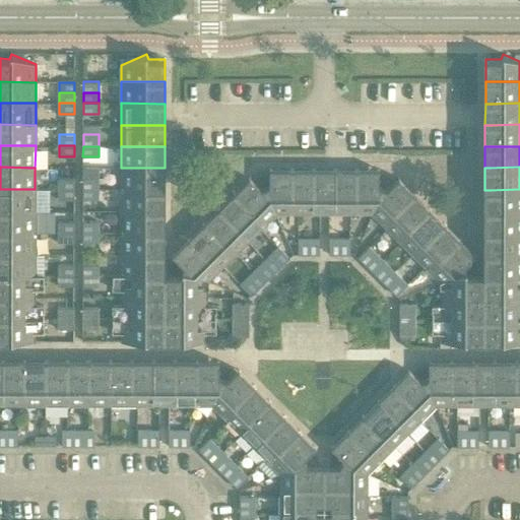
[(165,168),(121,168),(121,189),(165,189),(165,168)]
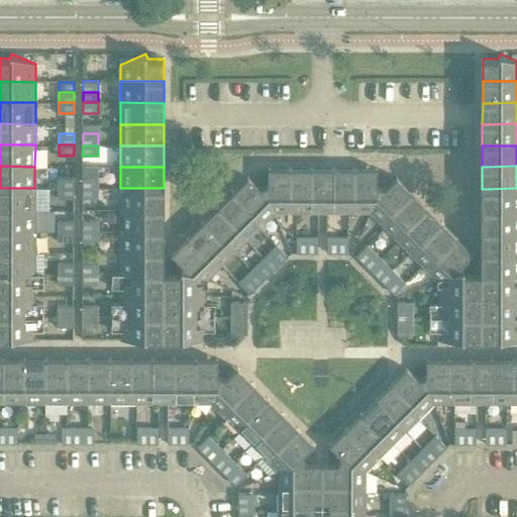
[(268,185),(264,187),(275,212),(291,212),(291,176),(291,169),(268,169),(268,176),(268,185)]
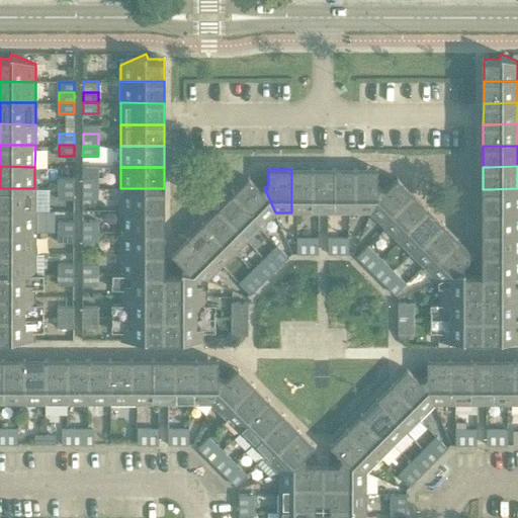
[(314,169),(291,169),(291,176),(291,212),(314,212),(314,196),(314,176),(314,169)]
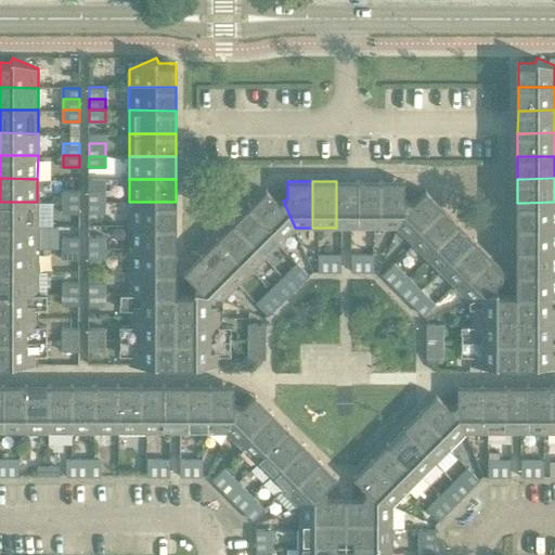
[(357,181),(336,181),(336,189),(336,210),(336,228),(340,228),(351,228),(357,228),(357,206),(357,181)]
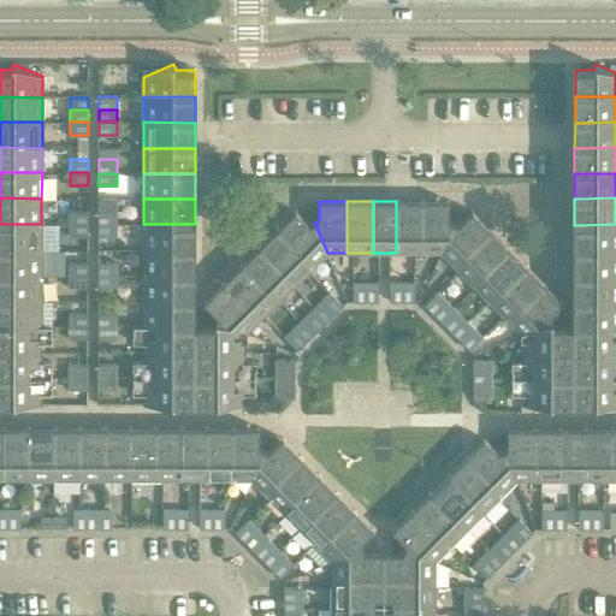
[(422,201),(396,201),(396,229),(396,253),(422,253),(422,209),(422,201)]
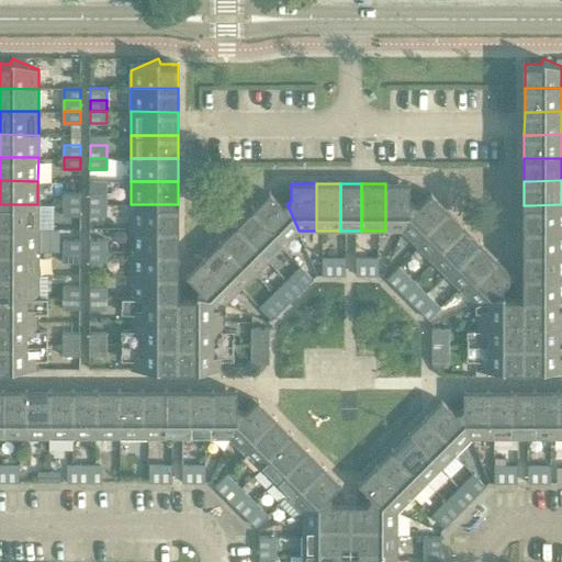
[(409,183),(385,183),(385,191),(385,231),(402,231),(414,203),(409,201),(409,191),(409,183)]
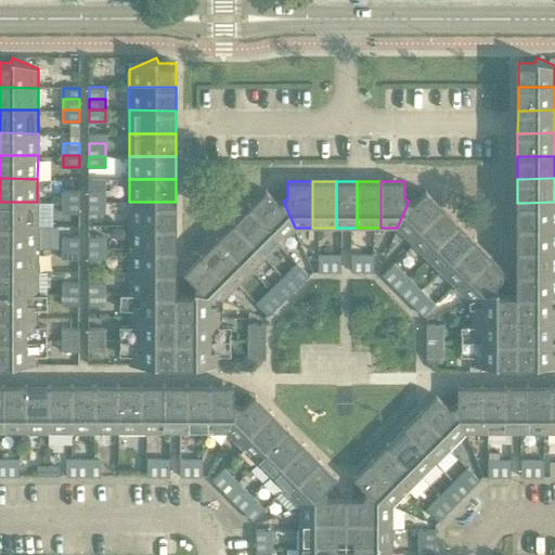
[(63,190),(63,202),(79,202),(79,190),(63,190)]
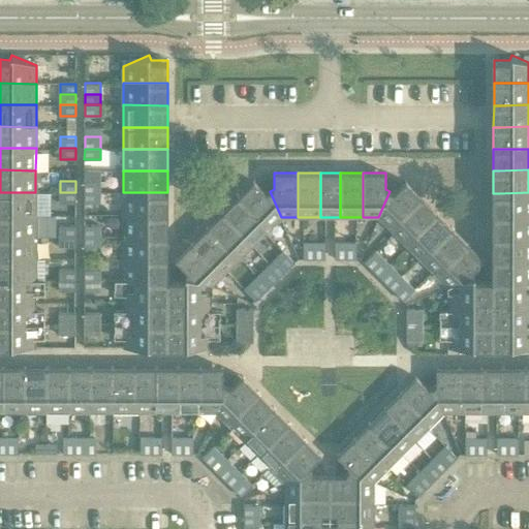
[(84,192),(100,192),(100,181),(84,181),(84,192)]
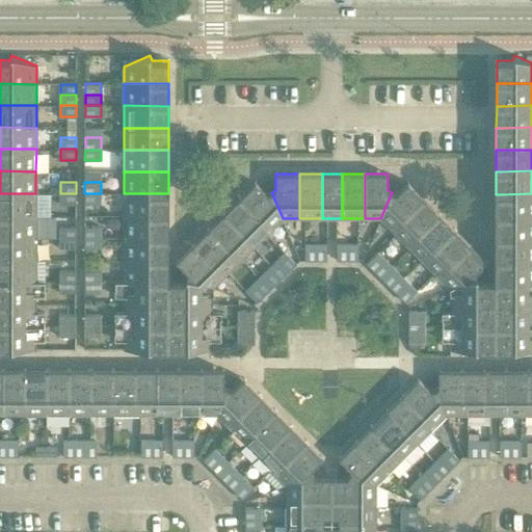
[(256,182),(239,197),(244,203),(271,230),(283,218),(271,192),(267,193),(261,187),(256,182)]
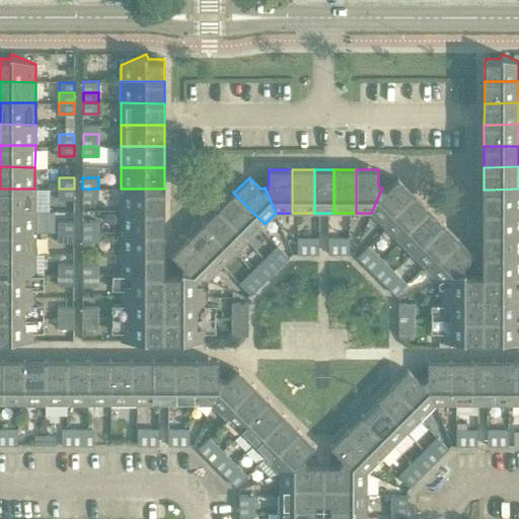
[(382,188),(371,213),(382,224),(409,199),(415,194),(398,177),(393,182),(386,190),(382,188)]
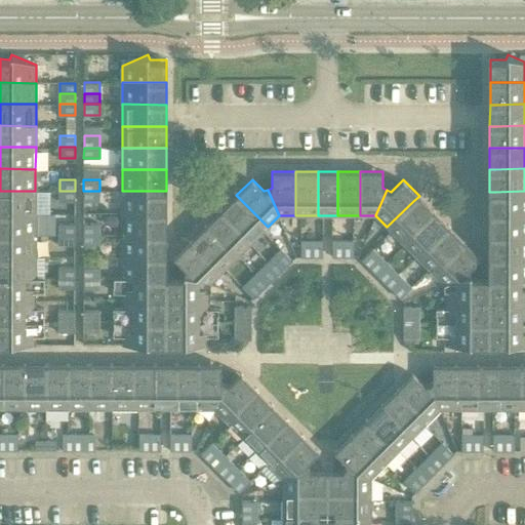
[(35,191),(0,191),(0,212),(35,212),(35,191)]
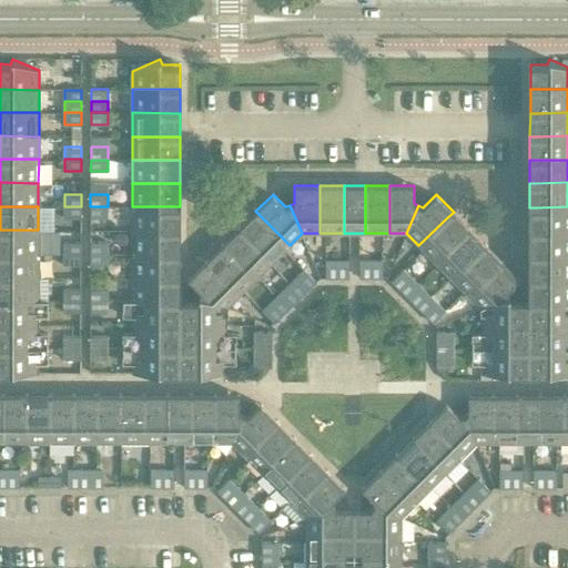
[(81,219),(81,206),(64,206),(64,217),(81,219)]
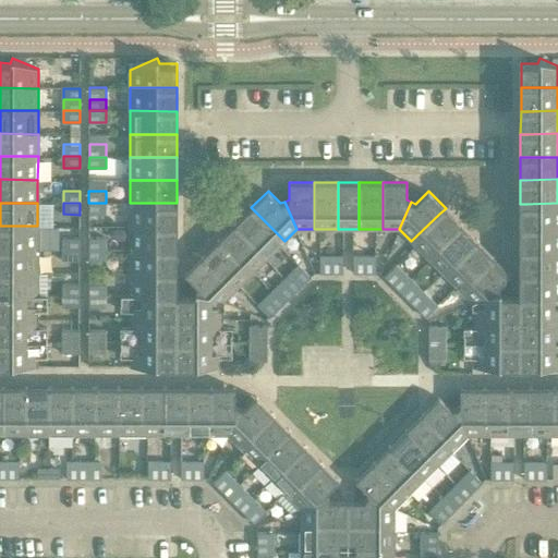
[(106,203),(88,203),(88,215),(106,215),(106,203)]
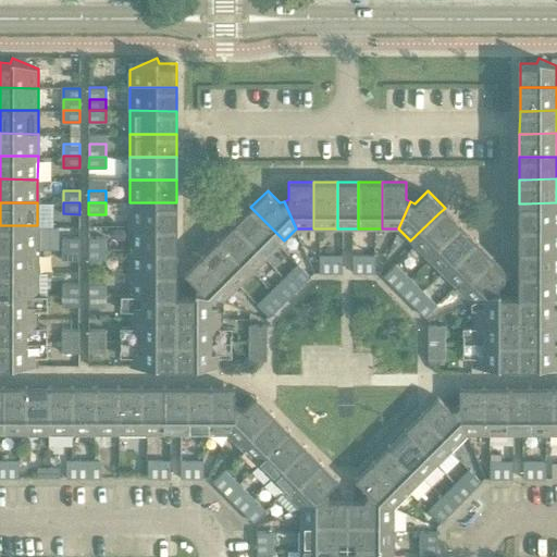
[(176,202),(130,202),(130,225),(176,225),(176,202)]
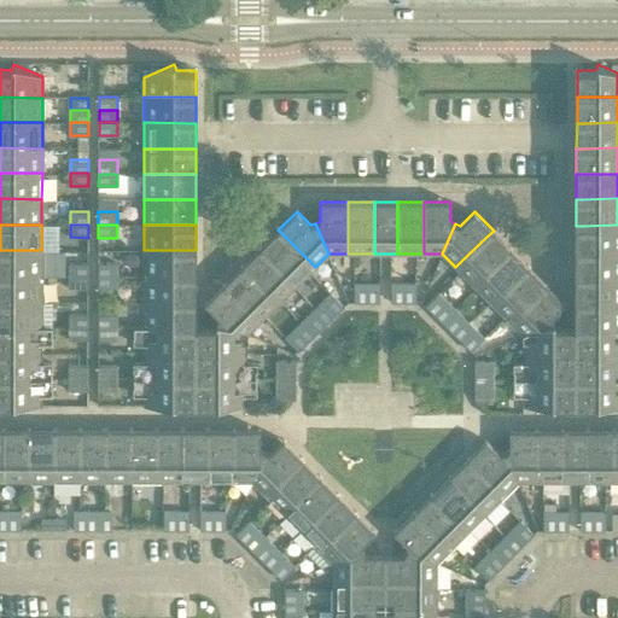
[(617,225),(583,226),(576,226),(576,251),(583,251),(617,250),(617,225)]
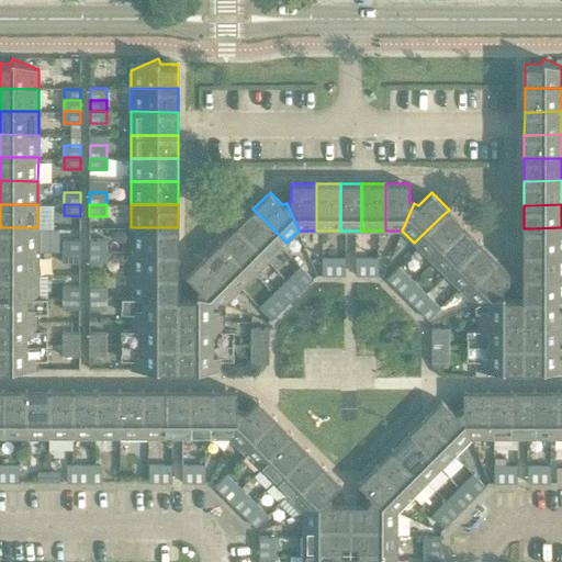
[(253,209),(236,225),(242,231),(270,259),(287,243),(258,214),(253,209)]
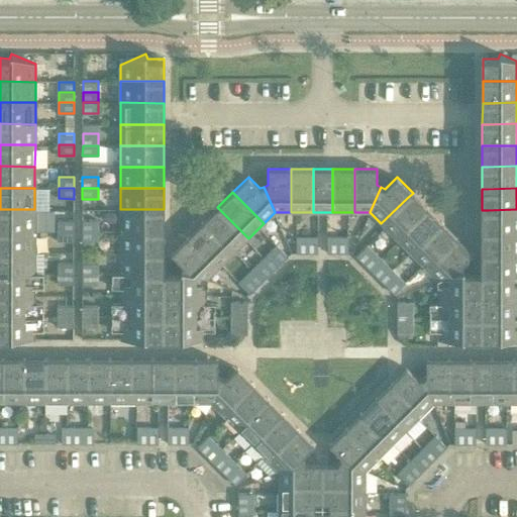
[(407,198),(381,223),(396,238),(422,213),(428,208),(413,193),(407,198)]
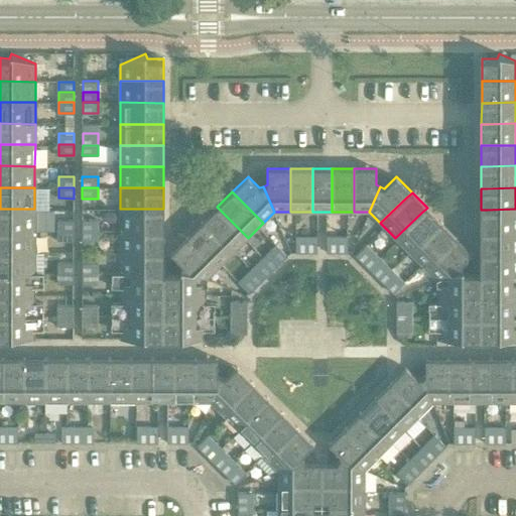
[(217,207),(202,222),(207,227),(233,254),(248,238),(222,212),(217,207)]
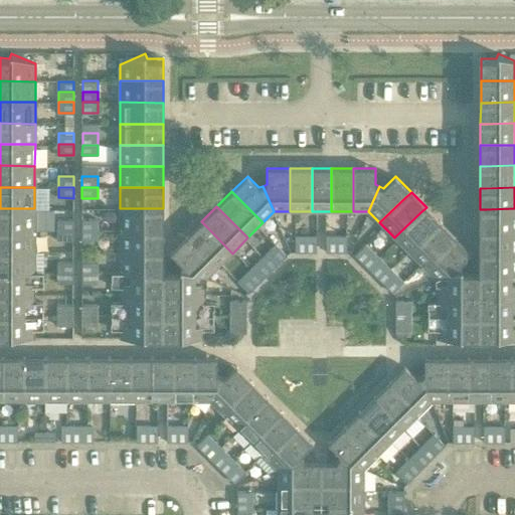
[(420,212),(394,237),(409,252),(436,227),(442,222),(426,207),(420,212)]
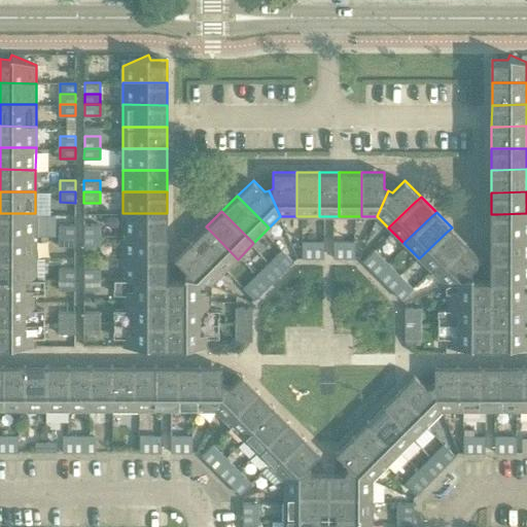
[(35,213),(0,213),(0,235),(35,235),(35,213)]
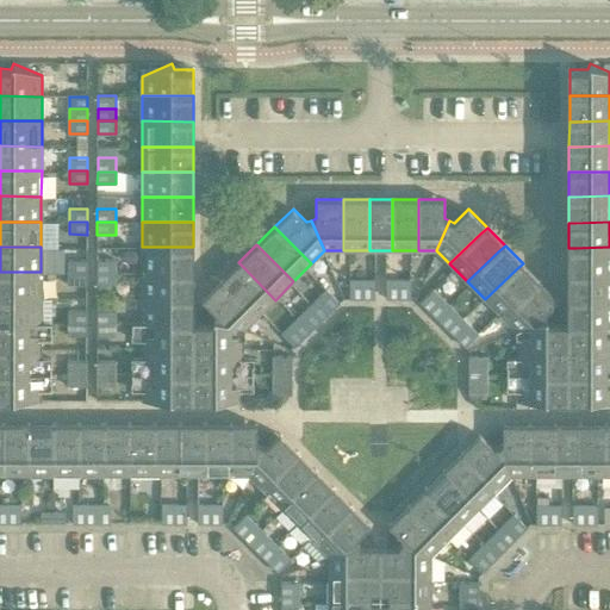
[(193,247),(142,247),(142,272),(193,272),(193,247)]
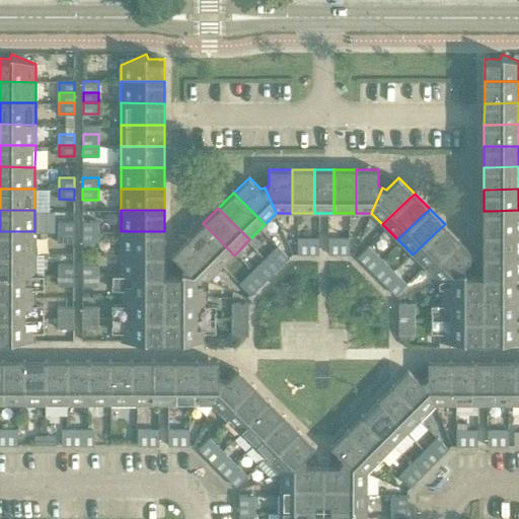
[(518,210),(490,211),(484,211),(484,232),(490,232),(518,231),(518,210)]
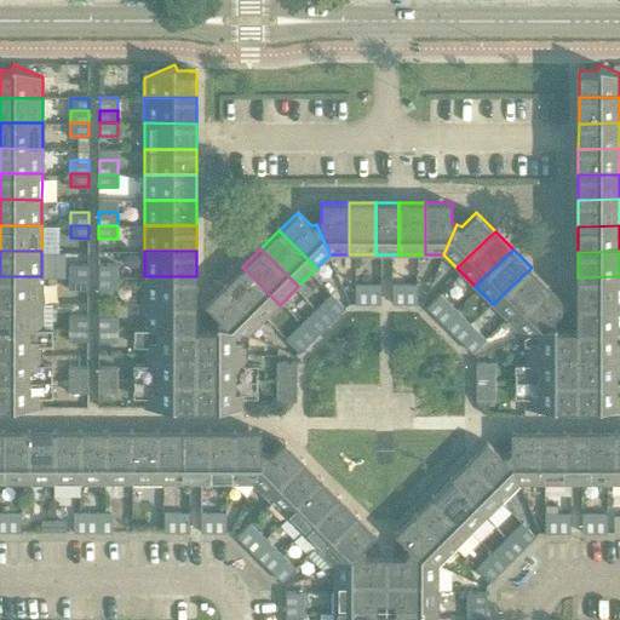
[(70,263),(70,276),(89,276),(89,263),(70,263)]
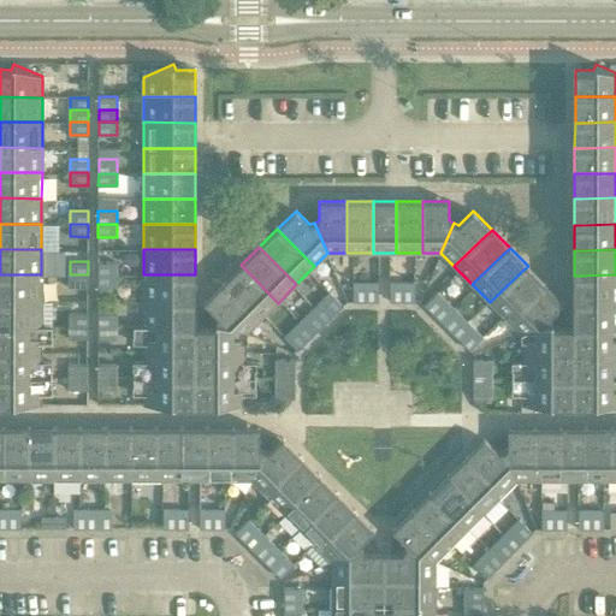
[(98,261),(98,274),(117,274),(117,261),(98,261)]
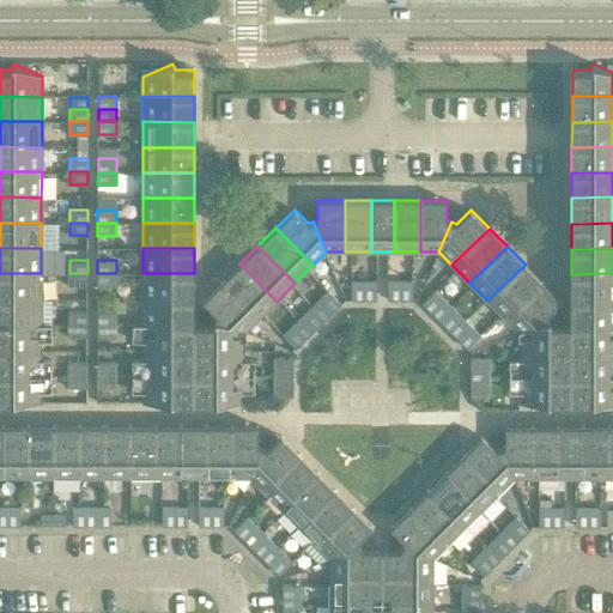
[(240,263),(222,281),(228,287),(229,289),(259,319),(277,302),(246,269),(240,263)]
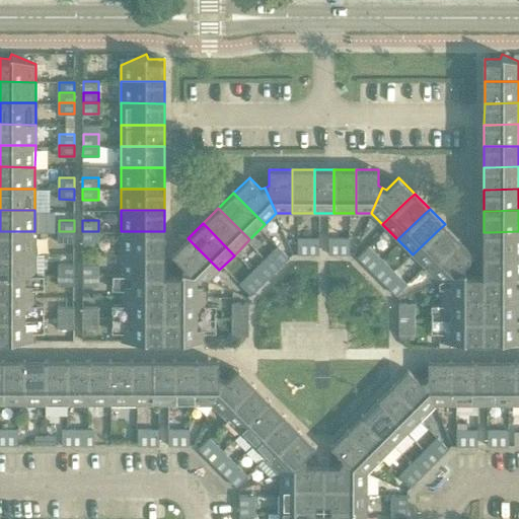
[(439,229),(413,254),(428,270),(454,244),(460,239),(445,224),(439,229)]
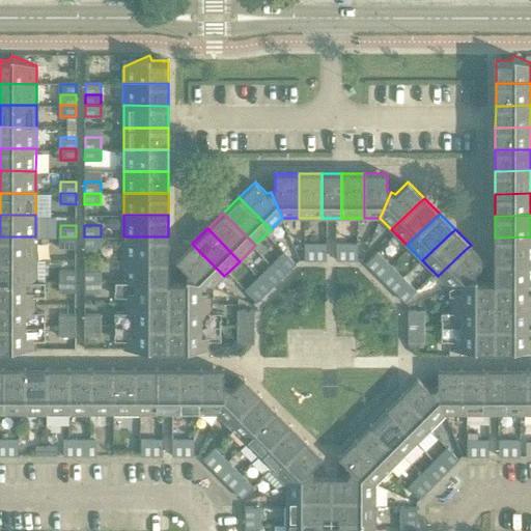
[(35,236),(0,236),(0,258),(35,259),(35,236)]
